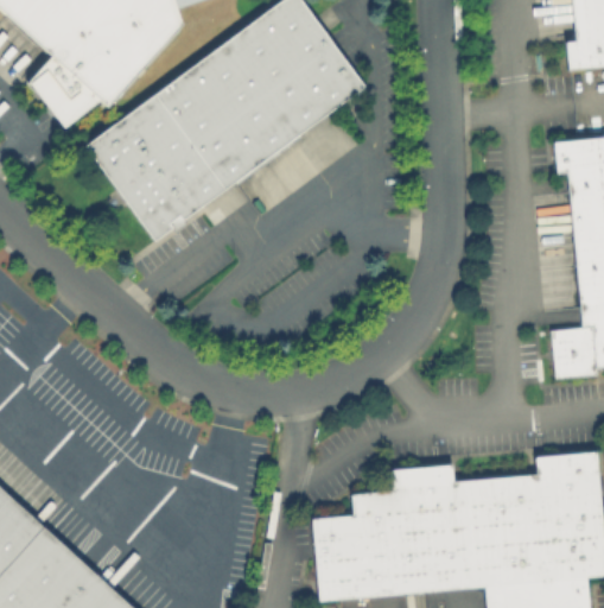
[(0,4),(0,0),(178,0),(186,25),(113,107),(106,100),(70,128),(33,82),(55,56),(0,4)]
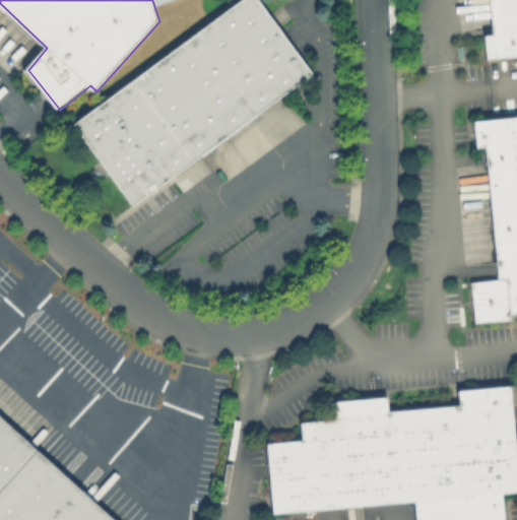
[(257,0),(312,74),(159,188),(156,185),(144,194),(146,196),(136,203),(78,126),(248,0),(257,0)]
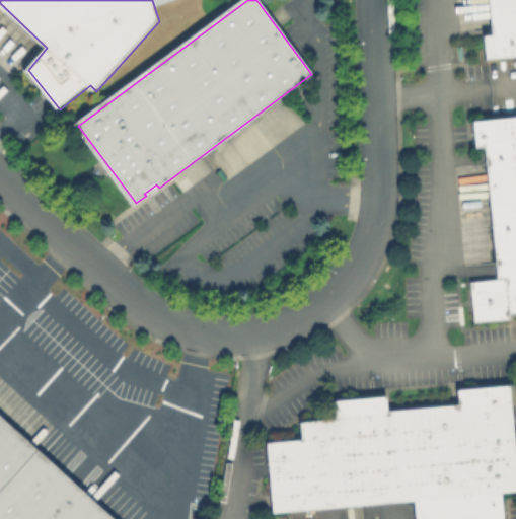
[(515,55),(487,59),(485,35),(493,34),(489,0),(515,0),(515,55)]
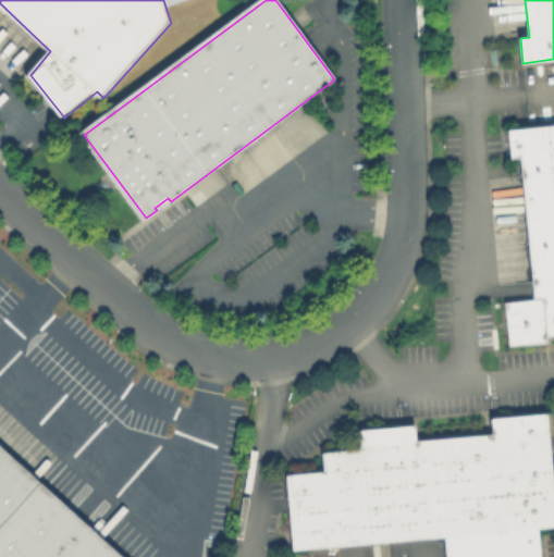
[(511,347),(506,302),(534,300),(520,158),(511,159),(507,130),(553,124),(553,336),(548,337),(548,344),(511,347)]
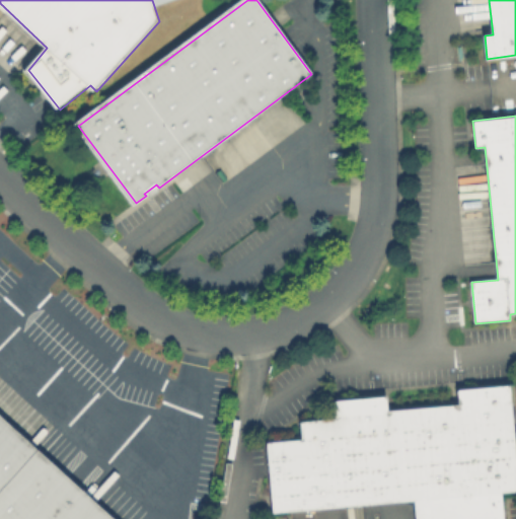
[(504,518),(415,518),(414,501),(274,514),(267,445),(303,441),(301,423),(336,419),(334,401),(386,395),(388,411),(459,403),(458,389),(509,384),(515,455),(515,491),(502,493),(504,518)]
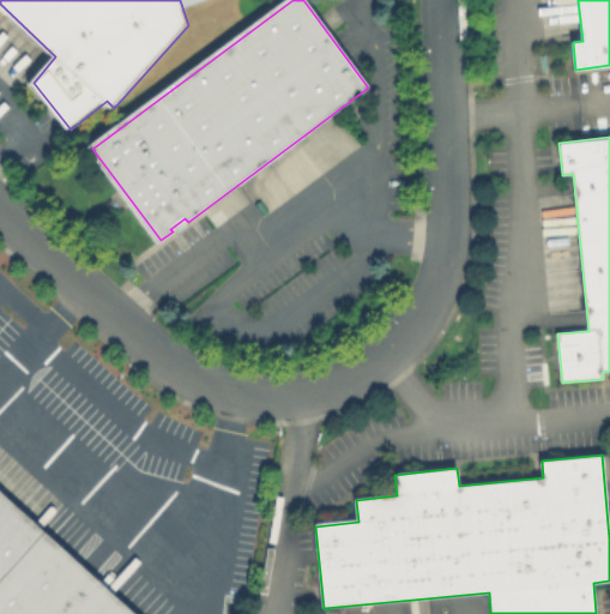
[(0,613),(0,489),(137,613),(0,613)]
